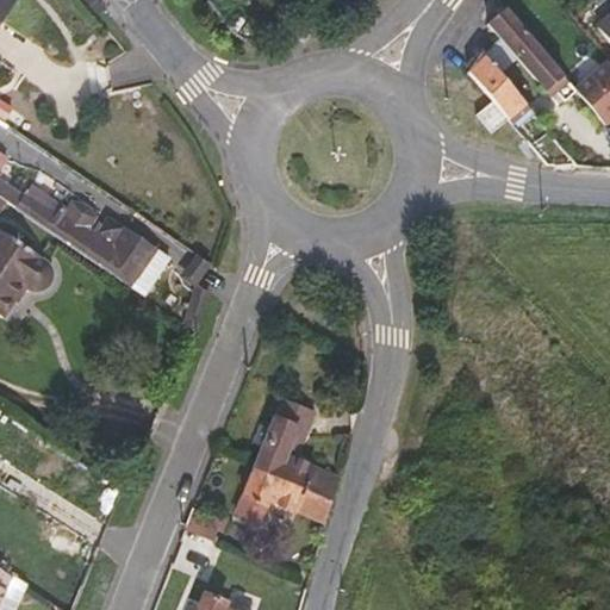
[(0,0),(0,25),(17,0),(0,0)]
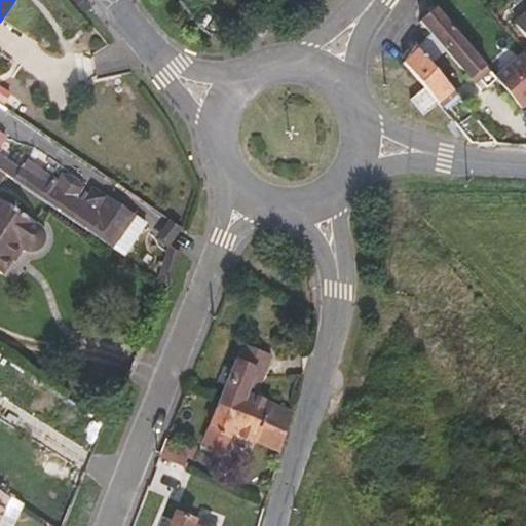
[(415,46),(430,64),(446,51),(470,80),(475,75),(487,89),(497,81),(435,7),(419,22),(429,34),(415,46)]
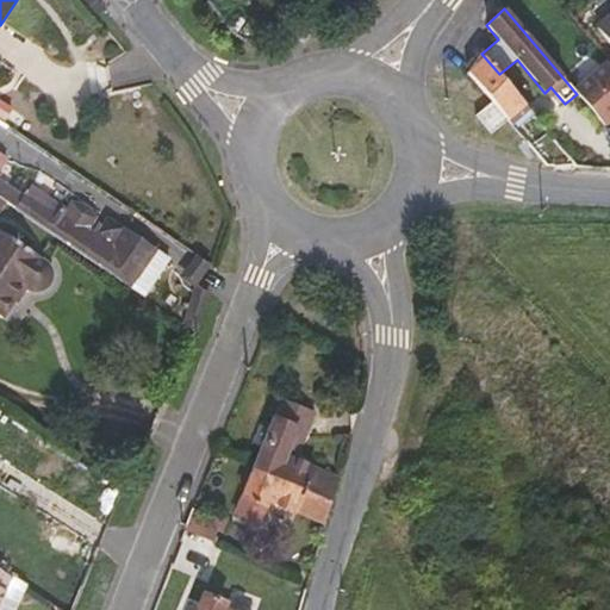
[(609,13),(596,26),(609,43),(609,13)]
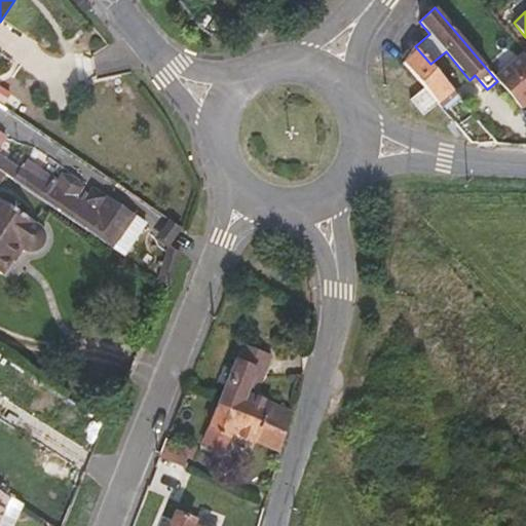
[(415,46),(415,45),(405,60),(440,102),(443,100),(451,110),(461,101),(430,64),(415,46)]
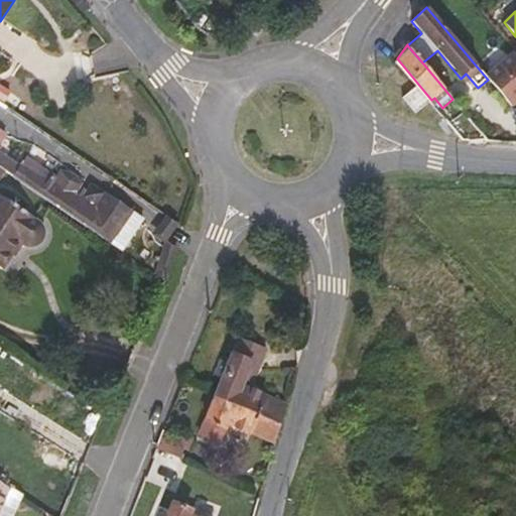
[(515,54),(488,79),(509,103),(515,96),(515,54)]
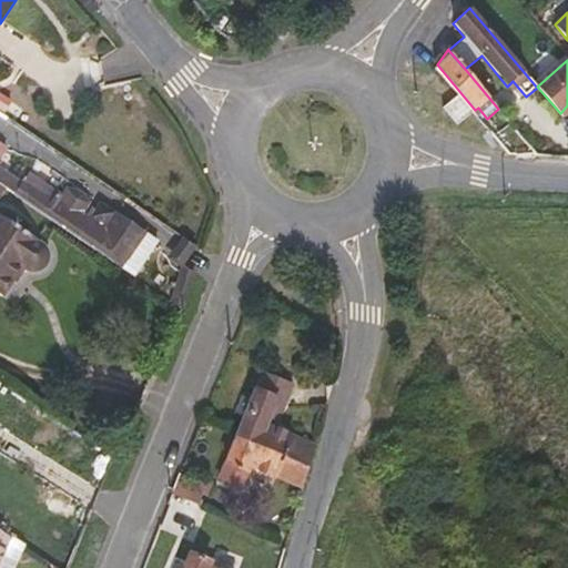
[(475,110),(437,64),(435,68),(458,94),(473,112),(475,110)]
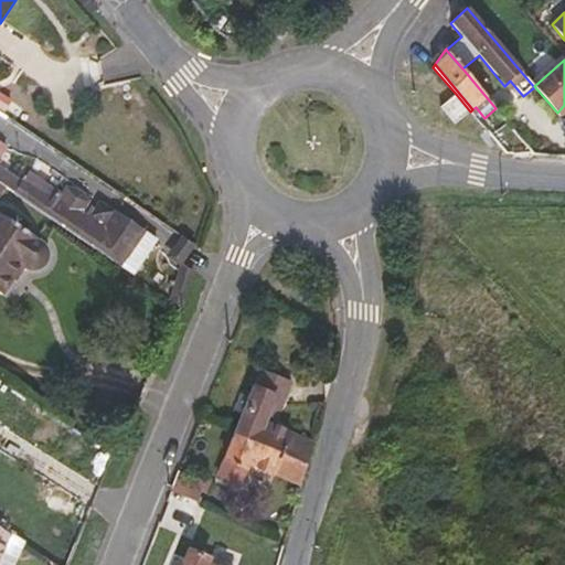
[(456,94),(440,106),(441,107),(455,124),(470,112),(456,94)]
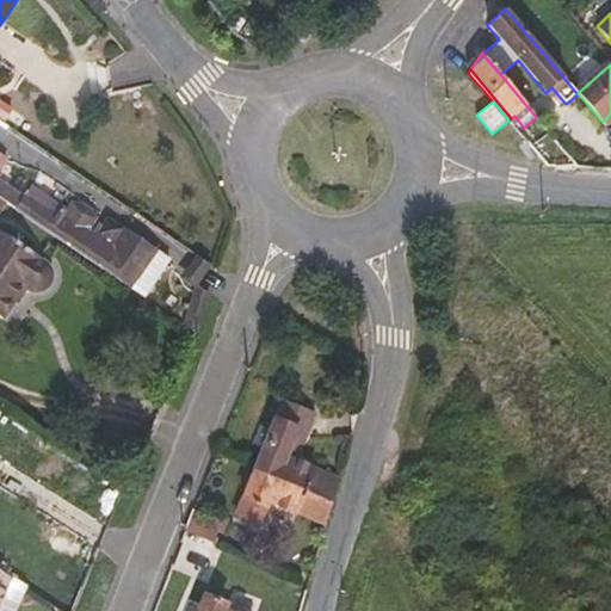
[(0,199),(131,288),(156,251),(124,228),(113,244),(97,232),(98,230),(31,185),(25,195),(0,178),(0,171),(8,159),(0,152),(0,199)]
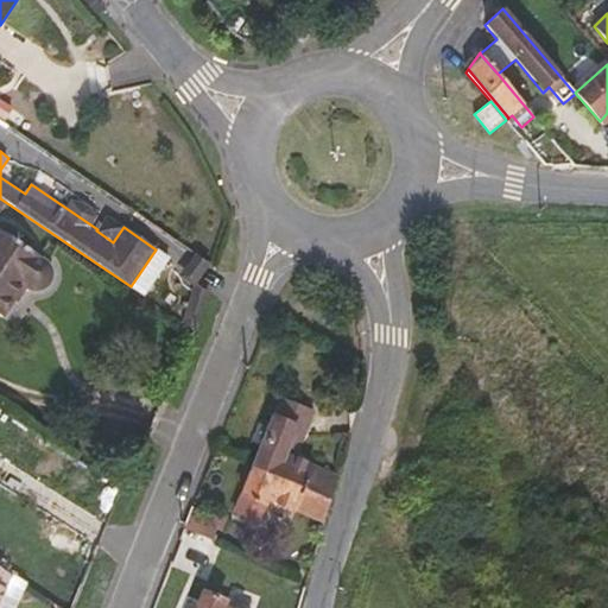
[(113,242),(124,227),(107,215),(97,229),(96,230),(113,242)]
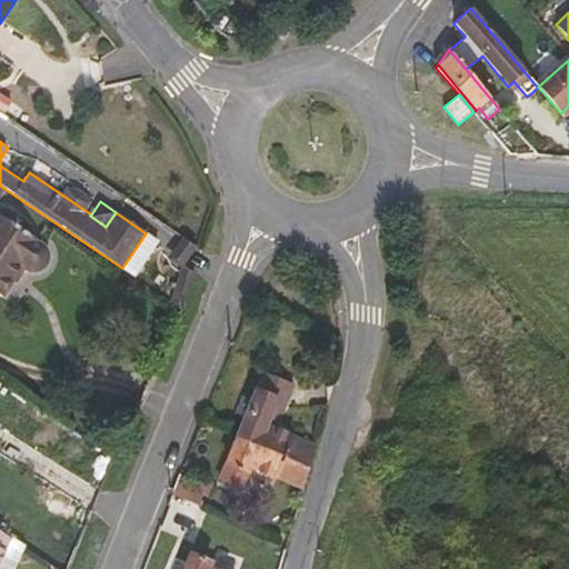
[(40,241),(0,215),(0,296),(2,298),(13,281),(16,283),(25,269),(30,271),(37,272),(40,271),(45,269),(46,266),(48,262),(50,258),(50,253),(48,250),(43,245),(40,241)]
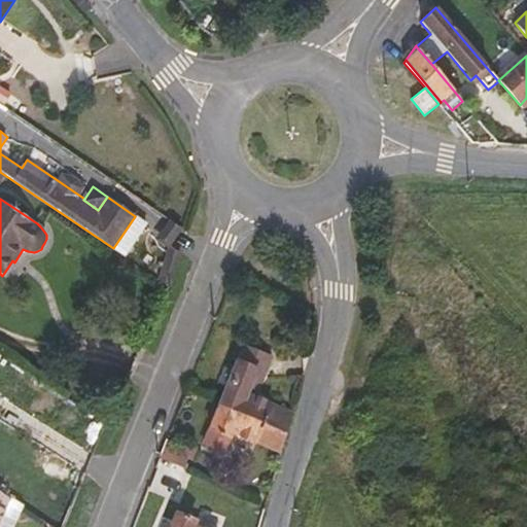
[(219,405),(287,432),(294,414),(256,398),(248,395),(259,369),(268,373),(273,358),(244,346),(219,405)]
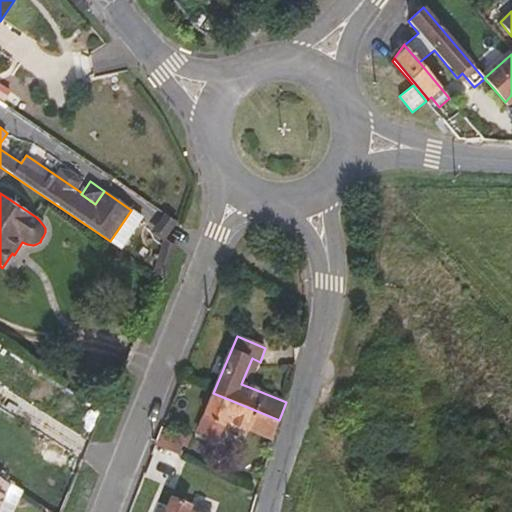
[(249,387),(260,362),(252,358),(241,384),(249,387)]
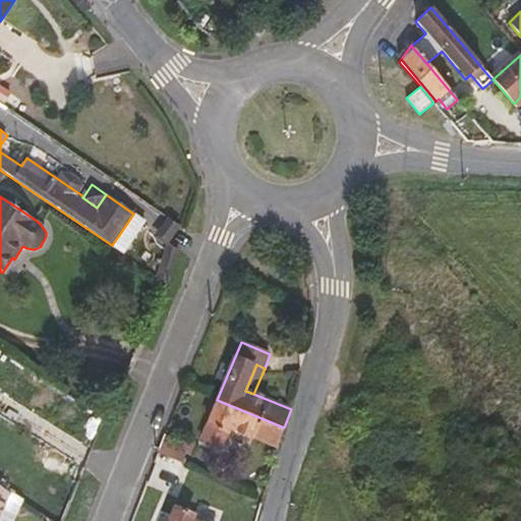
[(254,438),(276,446),(284,427),(217,400),(200,440),(222,449),(230,428),(254,439),(254,438)]
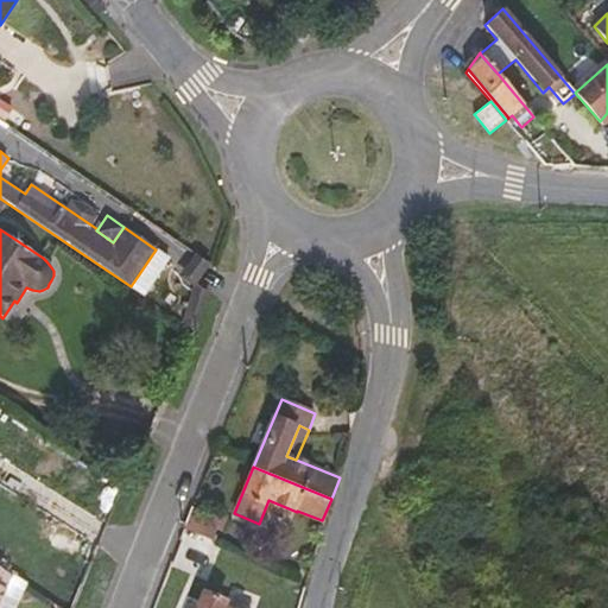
[(195,508),(187,529),(213,539),(221,519),(195,508)]
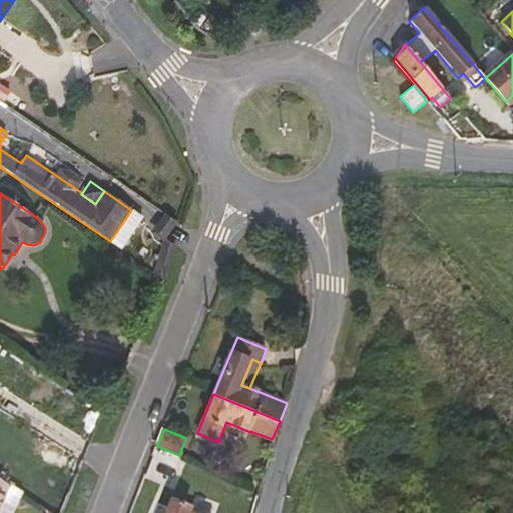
[(0,508),(4,499),(10,486),(0,479),(0,508)]
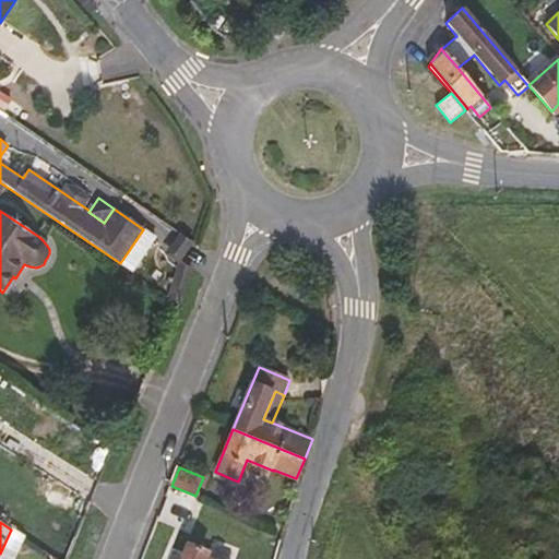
[(4,544),(0,554),(0,558),(14,558),(20,550),(4,544)]
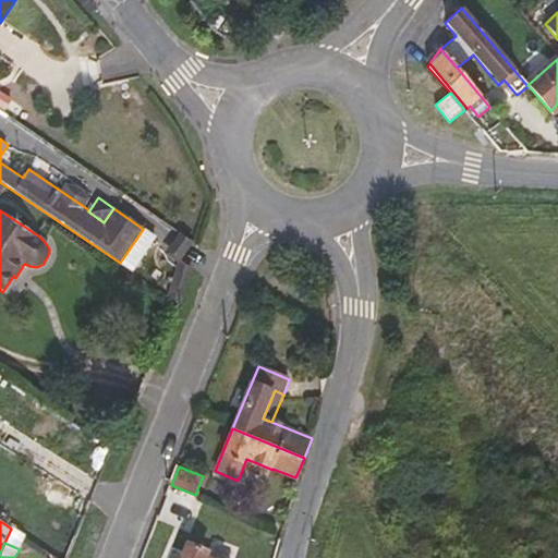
[(208,557),(207,557),(209,553),(186,543),(180,557),(208,557)]
